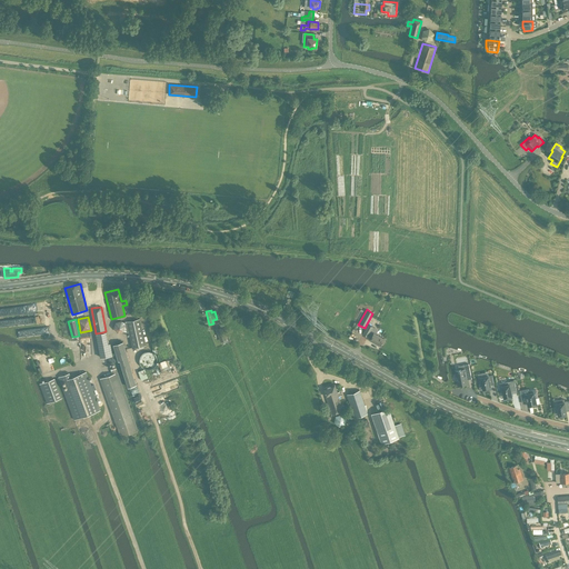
[(125,322),(121,321),(116,322),(113,328),(118,332),(123,331),(126,327),(127,332),(129,332),(132,348),(146,345),(140,319),(125,322)]
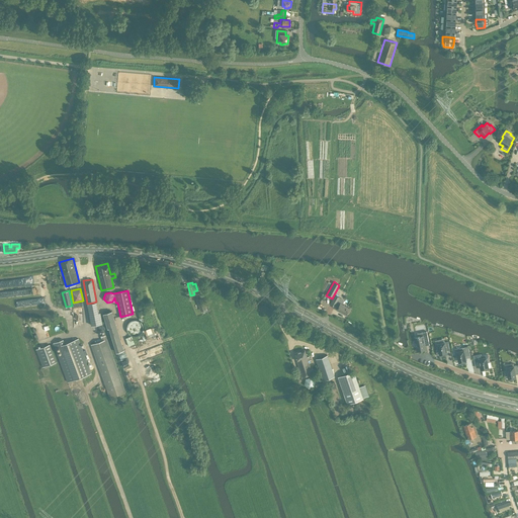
[(346,314),(347,312),(349,312),(350,310),(349,309),(349,308),(338,301),(339,301),(338,300),(339,297),(335,295),(332,301),(336,304),(334,306),(338,308),(337,309),(346,314)]
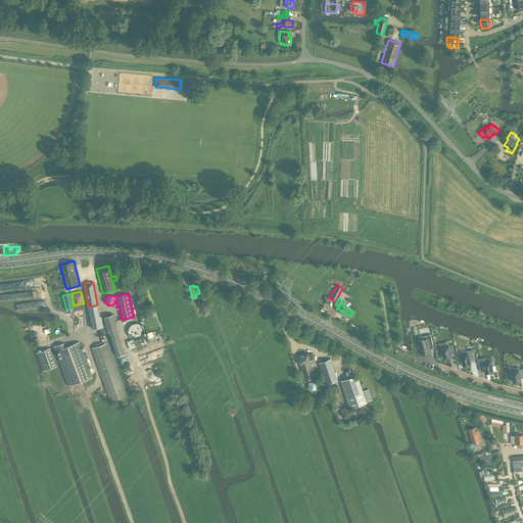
[(208,312),(207,306),(204,300),(198,302),(202,315),(208,312)]
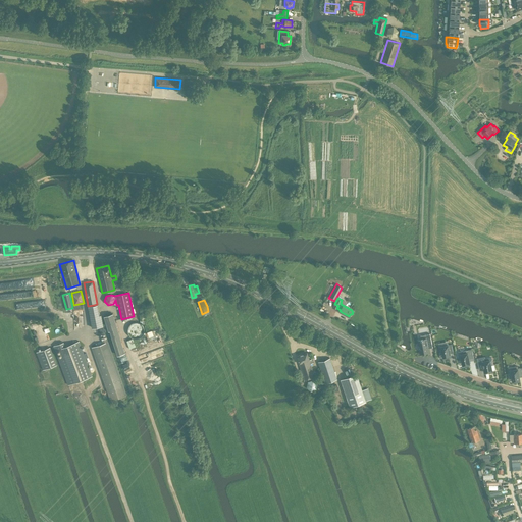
[(97,305),(89,307),(93,327),(103,325),(101,315),(99,315),(97,305)]
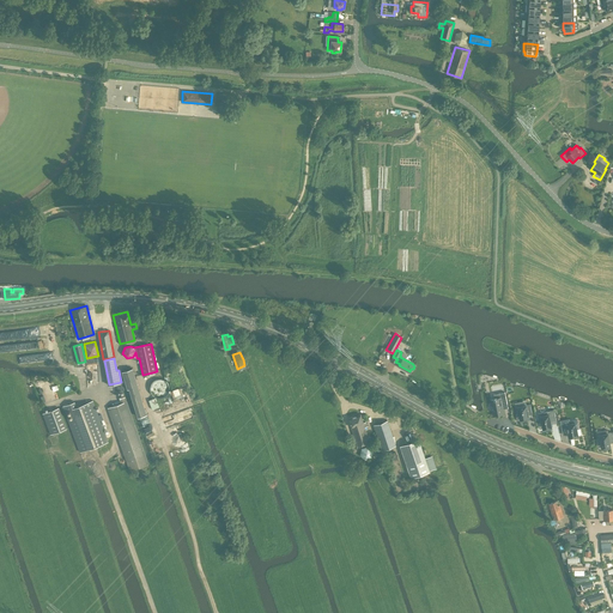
[(132,368),(122,371),(126,382),(135,378),(132,368)]
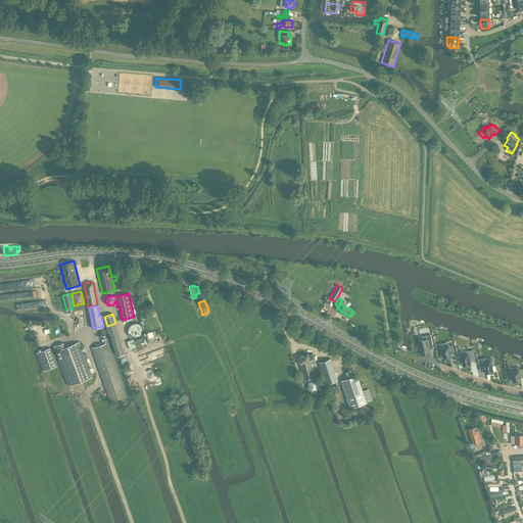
[(140,329),(140,328),(140,327),(140,326),(139,324),(138,324),(137,322),(136,322),(134,321),(133,321),(131,322),(130,322),(129,323),(128,324),(128,325),(127,326),(127,328),(127,329),(127,330),(128,332),(129,332),(130,333),(131,334),(132,334),(133,335),(135,334),(136,334),(137,333),(138,333),(139,332),(140,330),(140,329)]
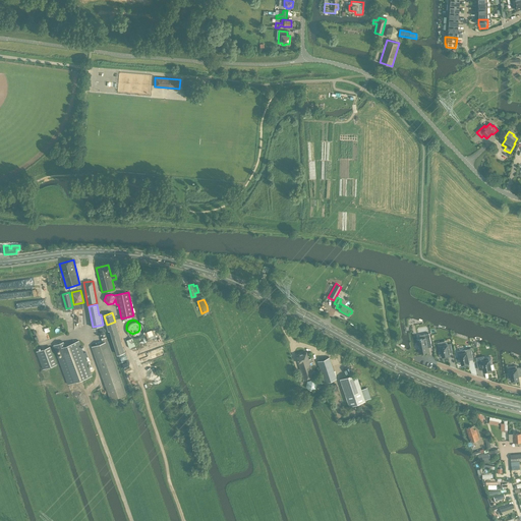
[(429,336),(416,339),(417,345),(419,345),(420,348),(418,348),(419,352),(428,351),(427,344),(431,343),(429,336)]
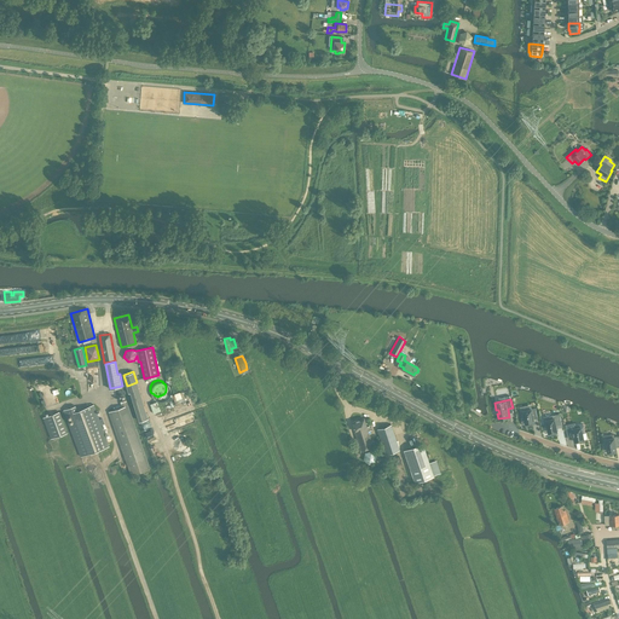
[(122,408),(109,411),(125,456),(128,468),(131,475),(136,473),(145,469),(150,468),(127,400),(120,403),(121,406),(122,408)]
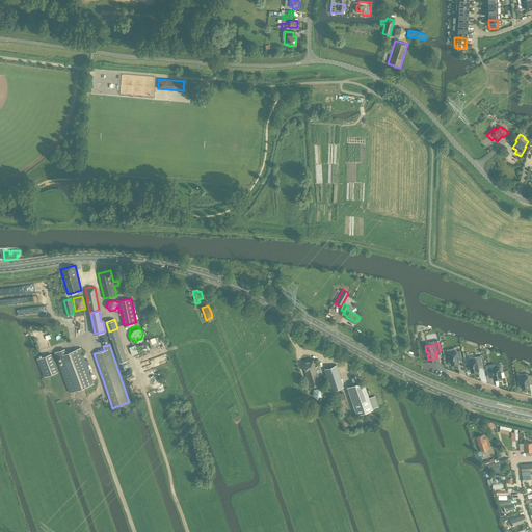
[(135,345),(129,347),(132,355),(138,353),(135,345)]
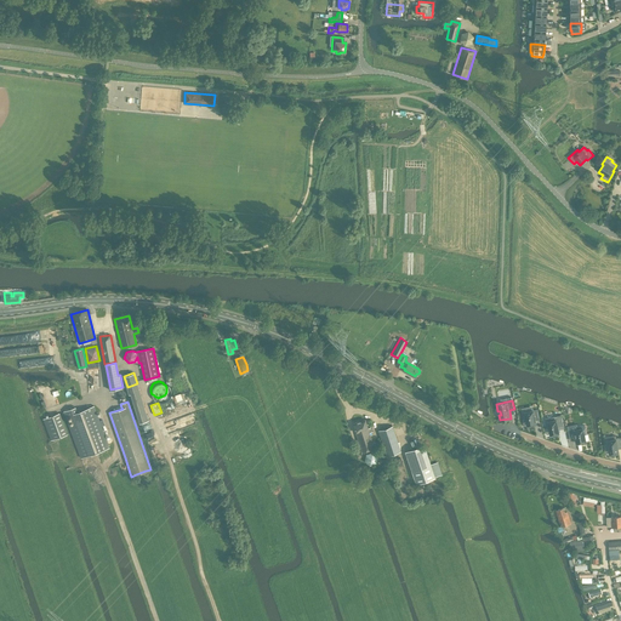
[(75,408),(64,411),(81,459),(109,448),(93,406),(78,412),(75,408)]
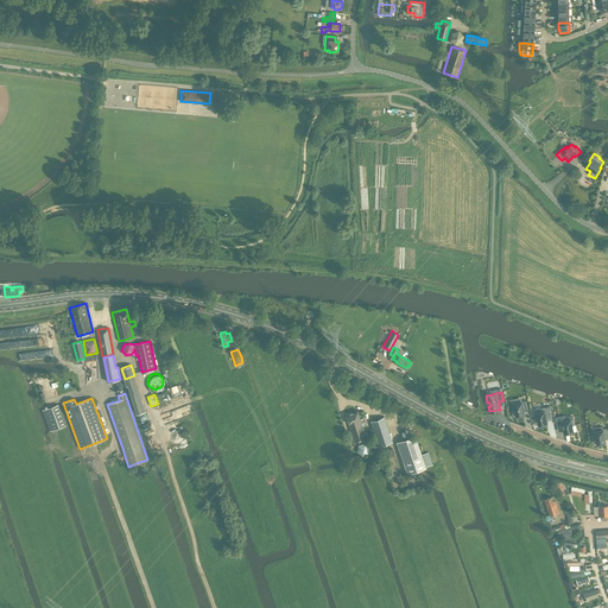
[(514,403),(512,404),(513,411),(515,410),(517,417),(525,415),(524,410),(529,409),(529,407),(527,407),(526,403),(527,403),(527,401),(523,401),(514,403)]
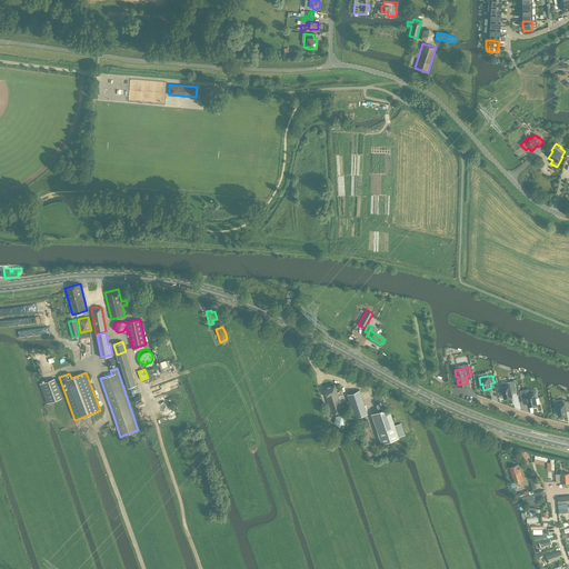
[(42,383),(50,402),(62,398),(55,379),(42,383)]
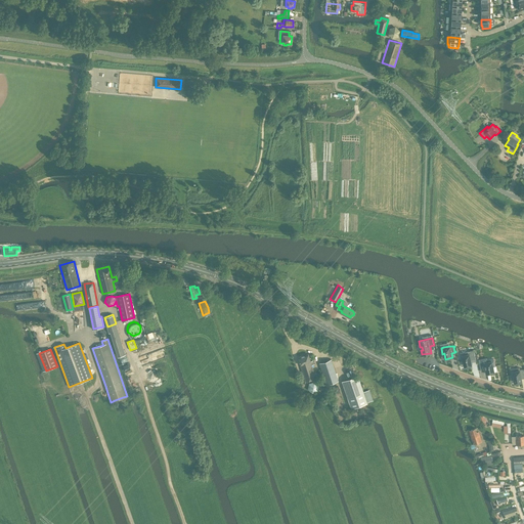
[(464,367),(473,365),(472,362),(477,361),(476,358),(474,352),(475,352),(474,350),(470,351),(465,352),(460,353),(462,361),(463,361),(464,367)]
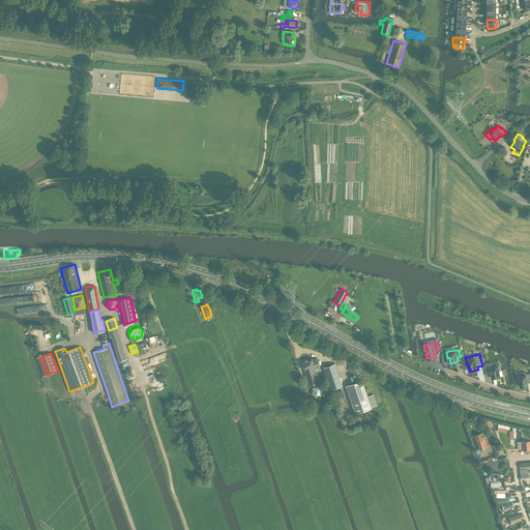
[(314,365),(312,358),(301,361),(303,370),(308,386),(320,382),(315,370),(318,369),(317,364),(314,365)]
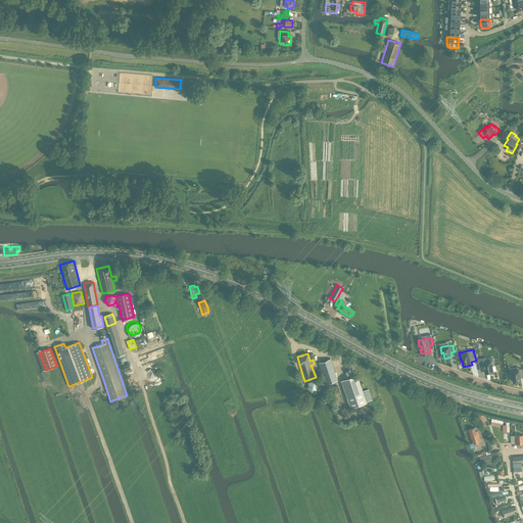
[(486,374),(494,372),(493,366),(494,366),(494,365),(493,361),(493,358),(486,360),(486,358),(478,359),(480,372),(485,371),(486,374)]
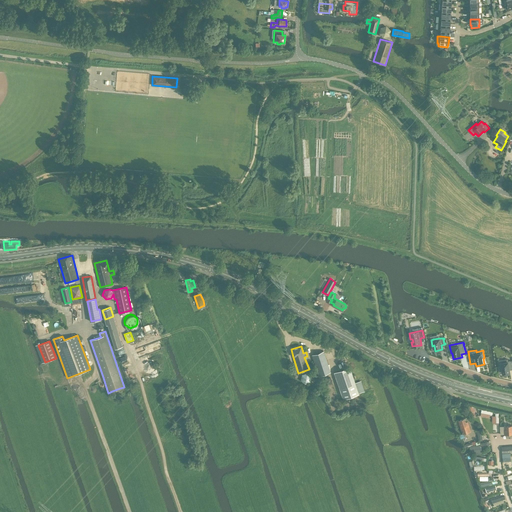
[(323,351),(312,355),(318,373),(319,376),(330,372),(323,351)]
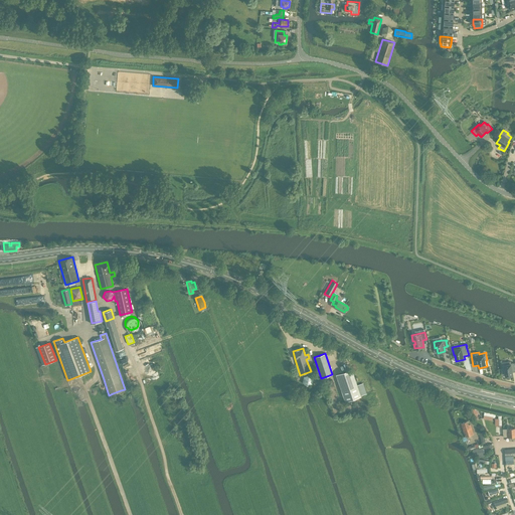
[(505,377),(514,375),(513,372),(514,371),(514,366),(514,364),(514,363),(511,363),(511,361),(501,363),(503,371),(504,371),(505,377)]
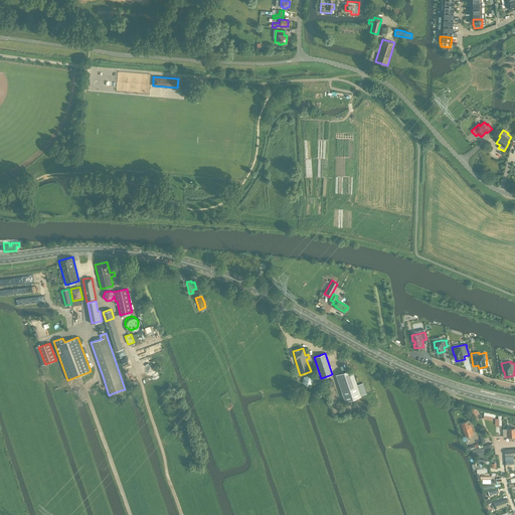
[(352,369),(336,374),(345,401),(361,396),(352,369)]
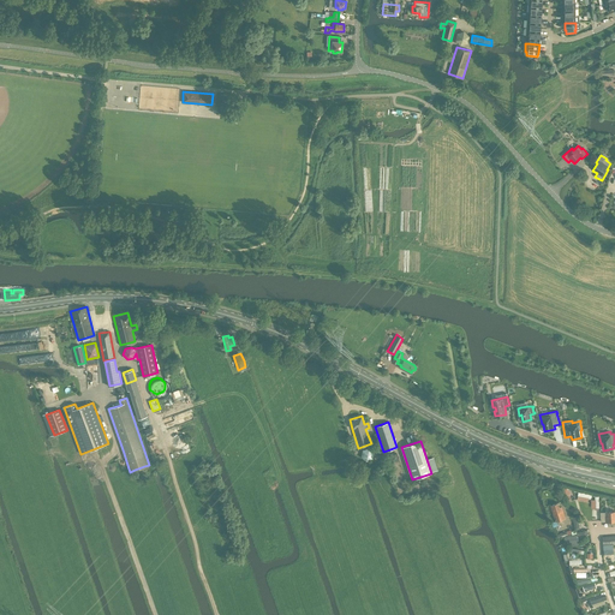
[(360,457),(366,461),(372,459),(374,453),(369,448),(362,451),(360,457)]
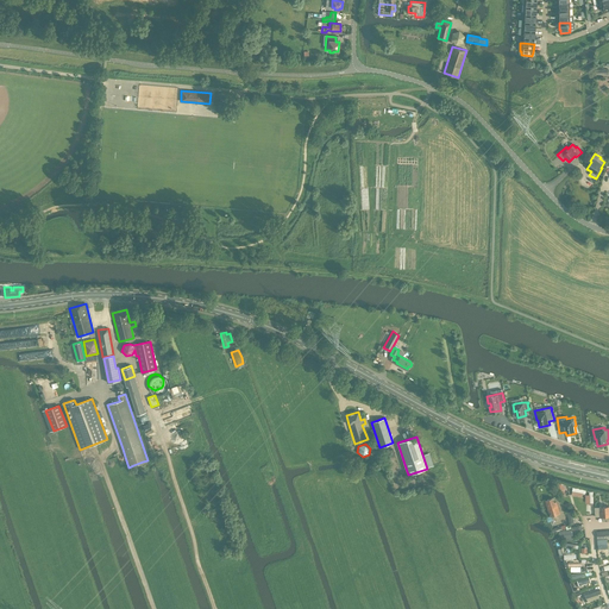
[(550,508),(547,508),(551,516),(560,513),(557,502),(554,503),(553,498),(547,500),(550,508)]
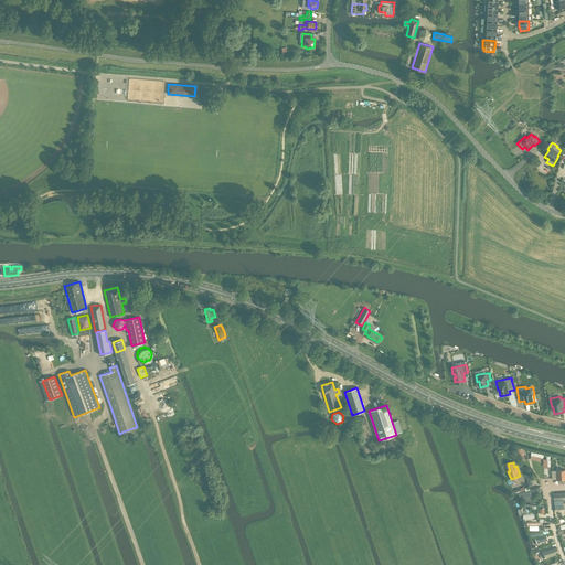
[(558,470),(552,470),(552,480),(557,479),(558,479),(560,483),(564,482),(564,469),(564,470),(558,470)]
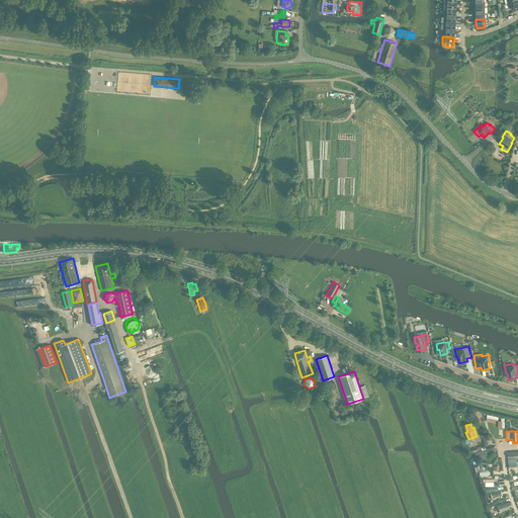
[(517,450),(507,452),(508,458),(508,459),(509,467),(517,466),(516,458),(516,457),(517,456),(517,450)]
